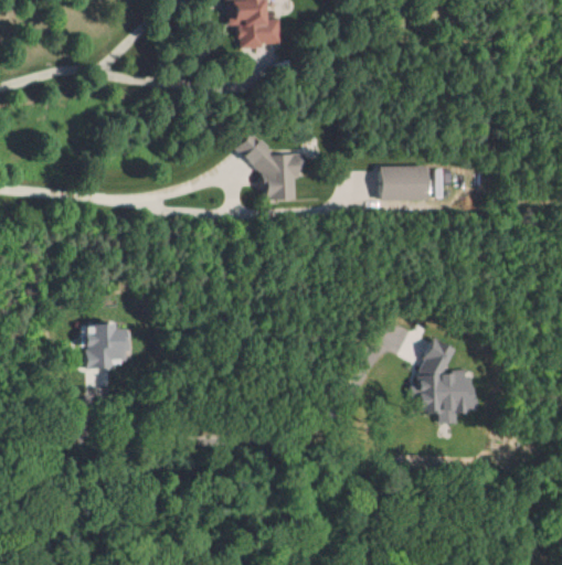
[(268,0),(229,0),(229,25),(239,25),(239,45),(278,46),(279,19),(268,19),(268,0)]
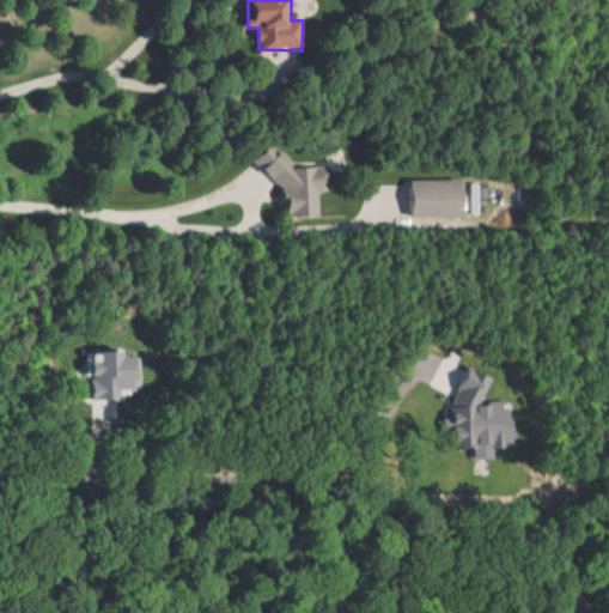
[(291,169),(290,147),(270,149),(270,161),(279,161),(281,217),(322,216),(321,192),(328,192),(327,167),(291,169)]
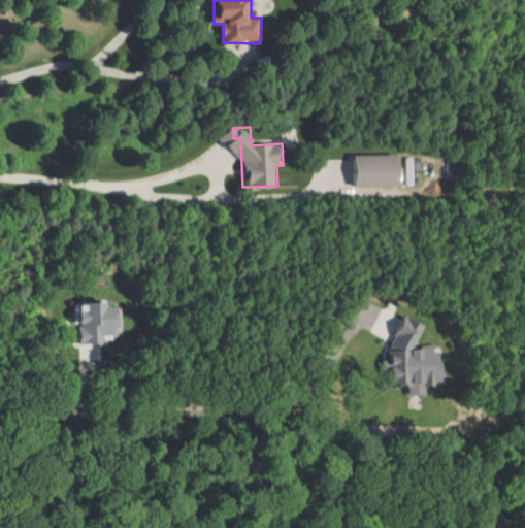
[(358,187),(402,186),(401,155),(357,156),(358,187)]
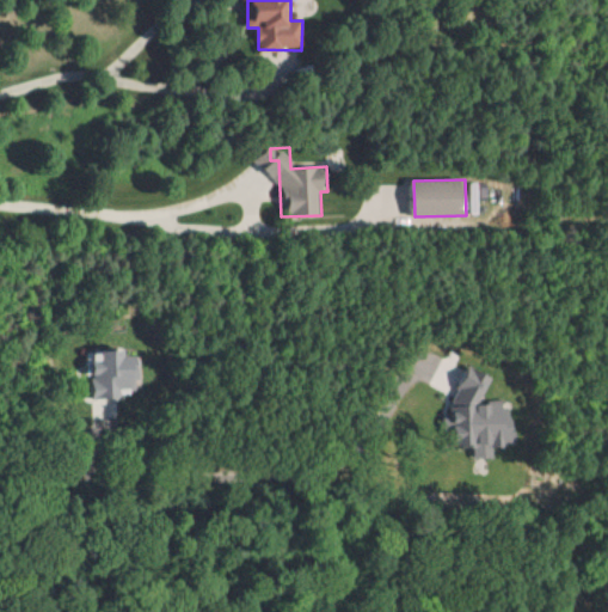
[(121,399),(121,390),(140,390),(139,356),(127,357),(126,352),(92,353),(93,401),(121,399)]
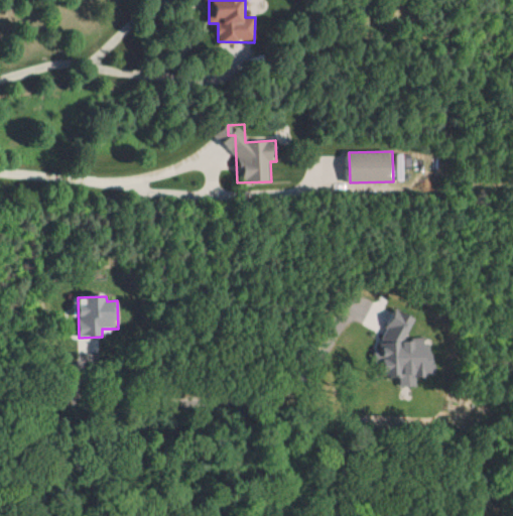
[(406,341),(406,340),(415,317),(395,309),(375,357),(375,360),(386,365),(387,379),(400,377),(402,387),(417,386),(416,377),(435,375),(432,345),(418,339),(406,341)]
